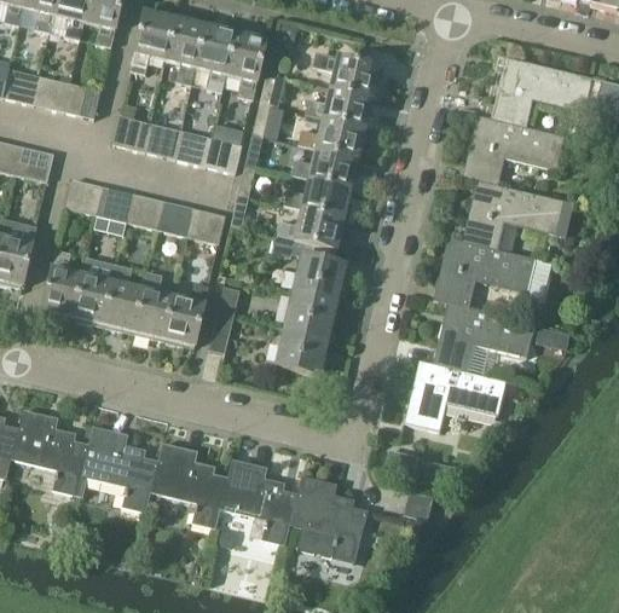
[(23,9),(24,0),(0,0),(0,3),(7,5),(3,22),(19,25),(23,9)]
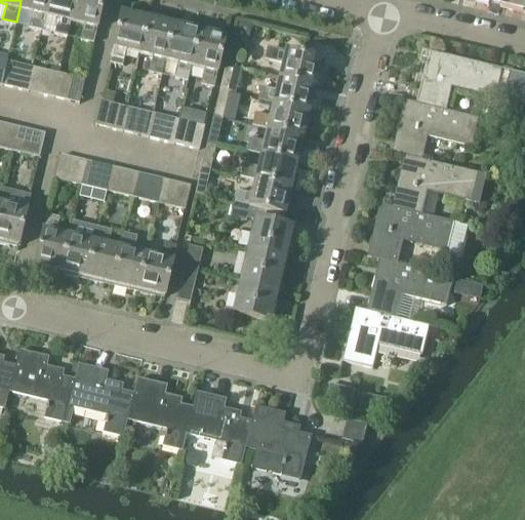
[(45,12),(48,0),(21,0),(19,7),(32,9),(29,25),(42,28),(45,12)]
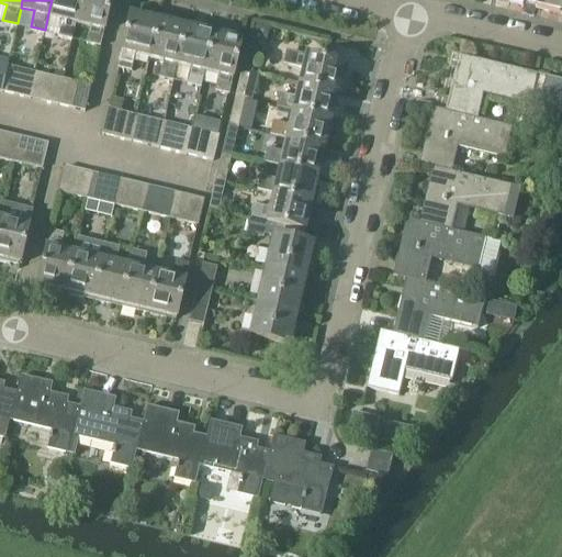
[(72,36),(76,21),(80,0),(52,0),(48,13),(63,18),(59,33),(72,36)]
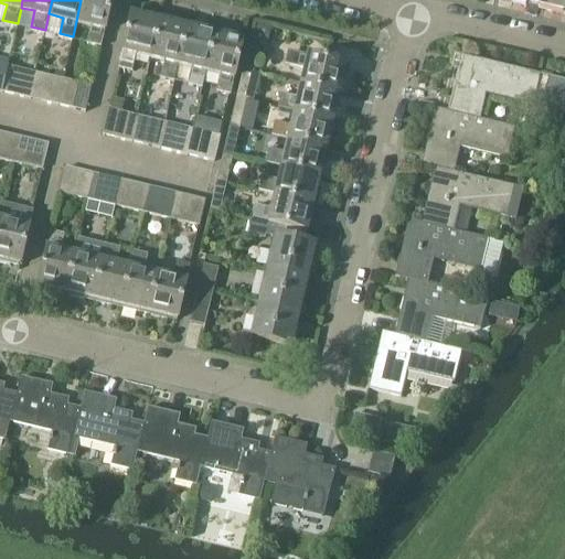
[(100,43),(110,0),(81,0),(76,21),(91,24),(87,40),(100,43)]
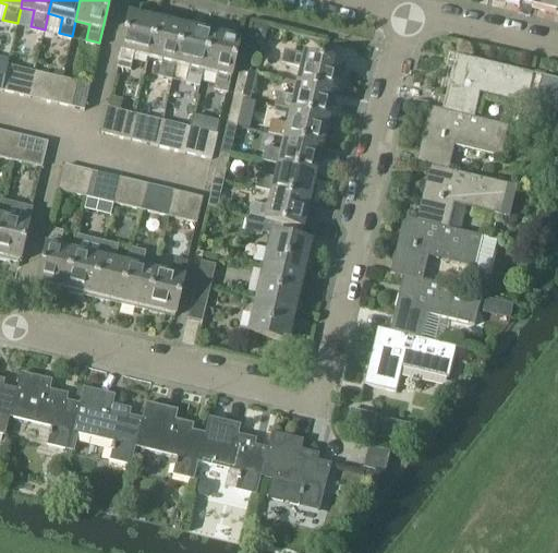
[(557,9),(557,0),(532,0),(532,3),(557,9)]
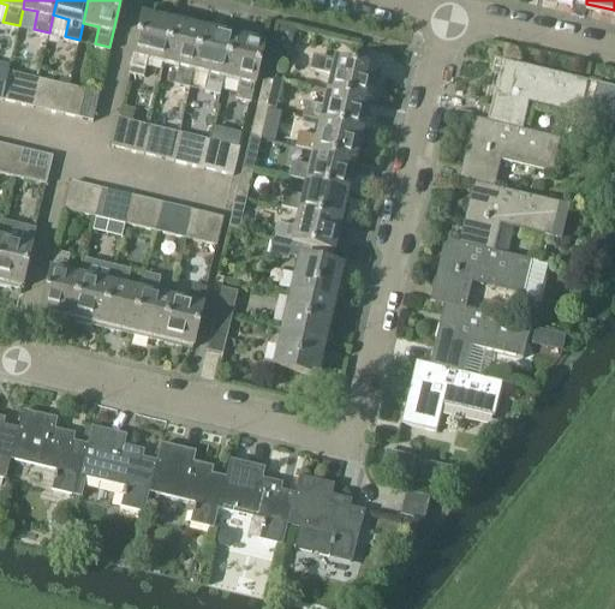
[(143,11),(130,70),(144,73),(148,55),(163,59),(172,18),(143,11)]
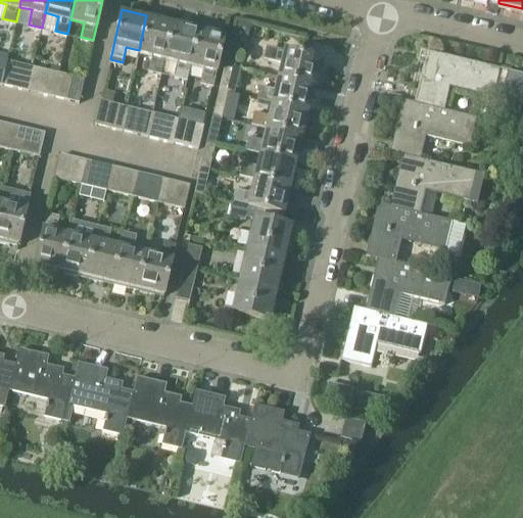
[(146,15),(139,50),(152,53),(148,68),(161,72),(164,56),(173,21),(146,15)]
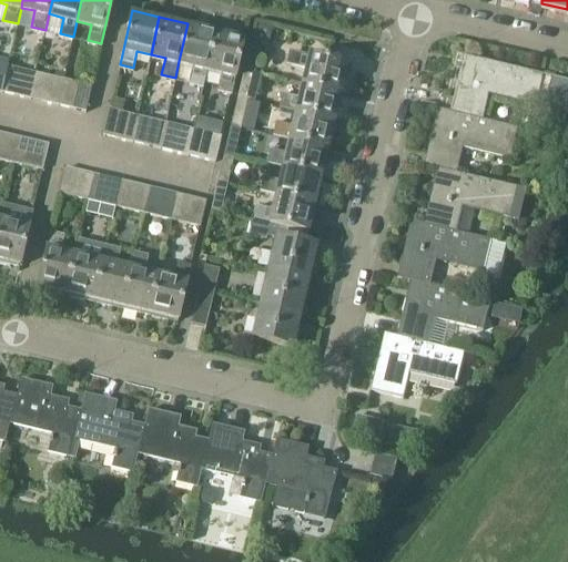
[(188,23),(179,61),(192,64),(189,81),(203,84),(206,68),(215,30),(188,23)]
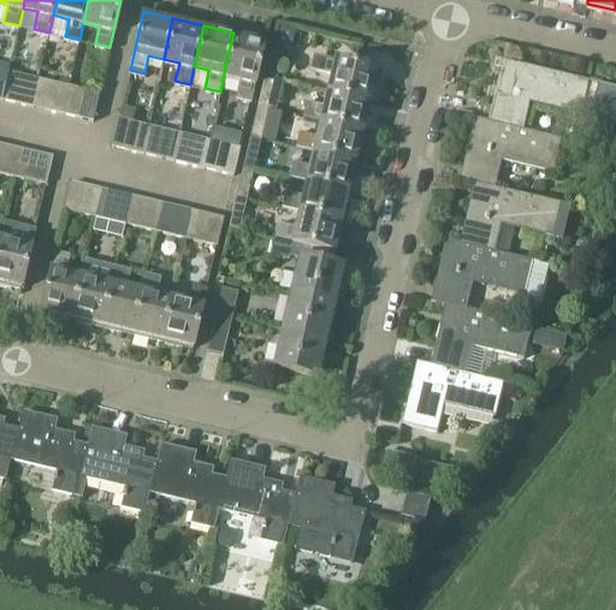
[(234,33),(224,73),(240,77),(236,95),(250,99),(265,40),(234,33)]
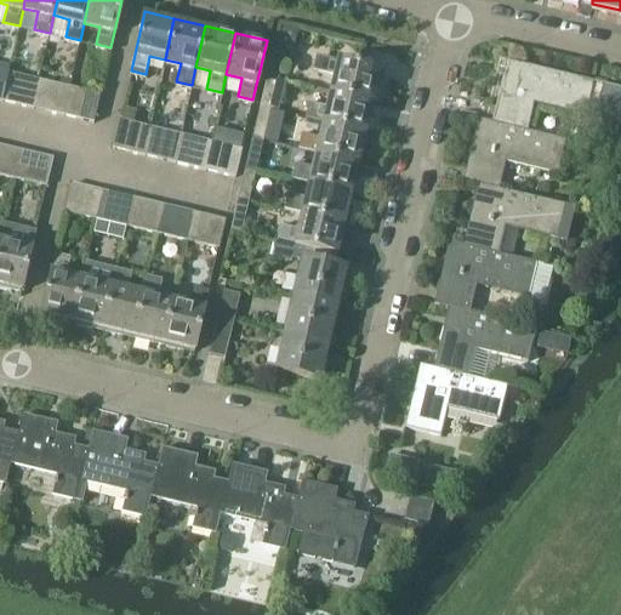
[(278,77),(285,45),(275,43),(267,74),(278,77)]
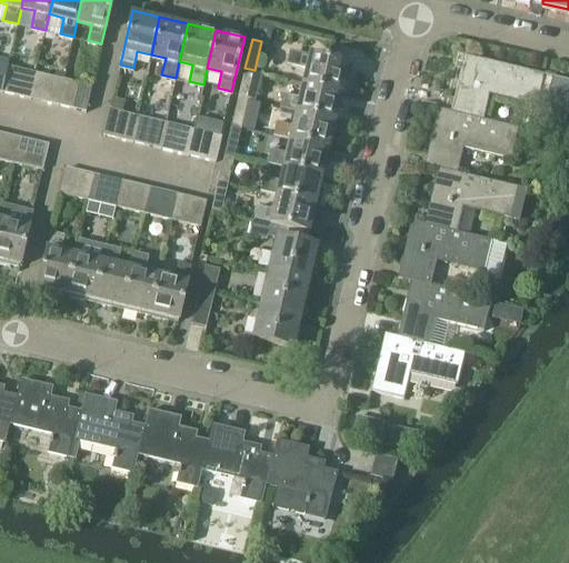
[(302,81),(341,90),(348,62),(295,48),(291,62),(306,66),(302,81)]
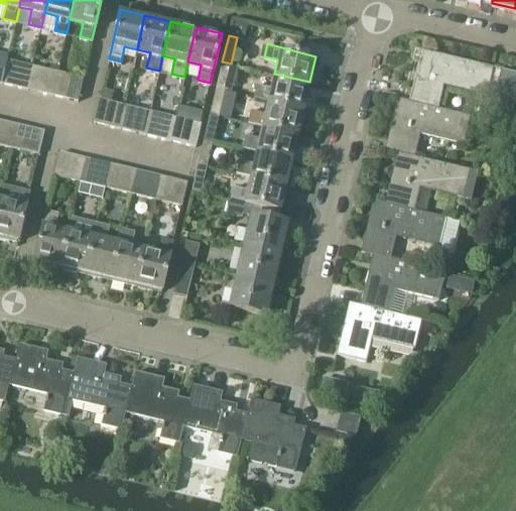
[(514,94),(515,86),(515,70),(421,47),(409,99),(438,106),(443,83),(487,93),(487,91),(501,95),(502,91),(514,94)]
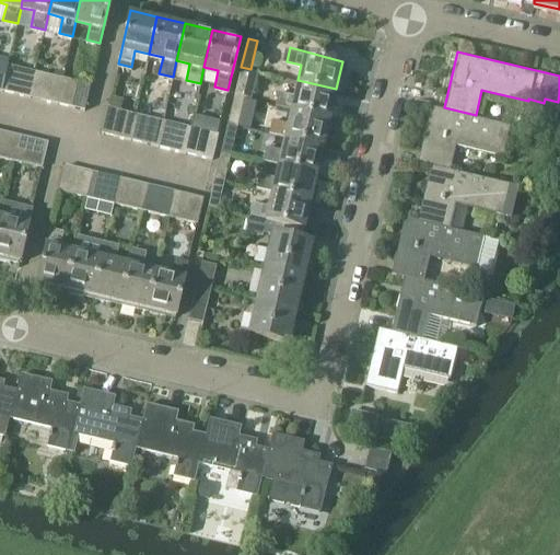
[(28,94),(35,69),(8,62),(1,88),(28,94)]
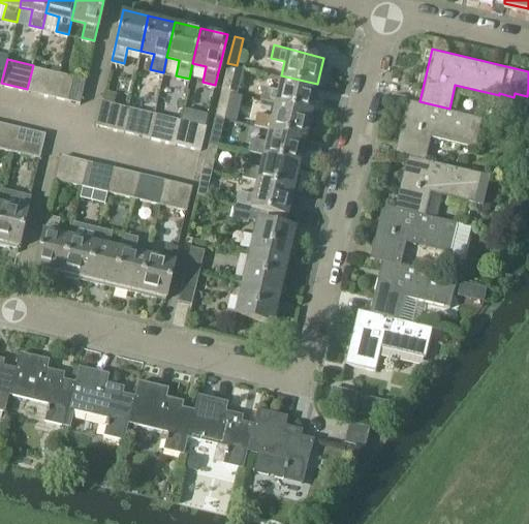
[(227,63),(221,88),(230,90),(237,65),(227,63)]
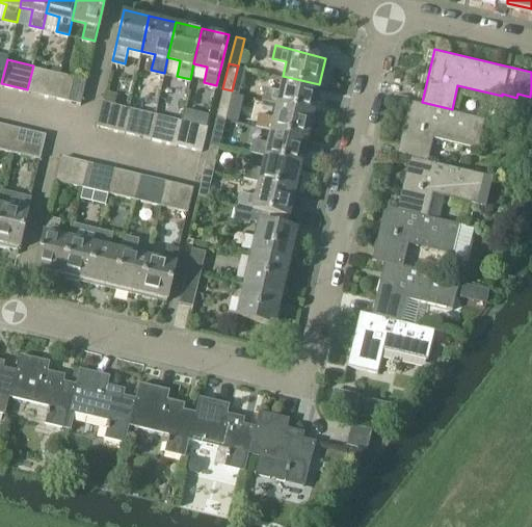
[(53,96),(59,71),(33,66),(27,89),(53,96)]
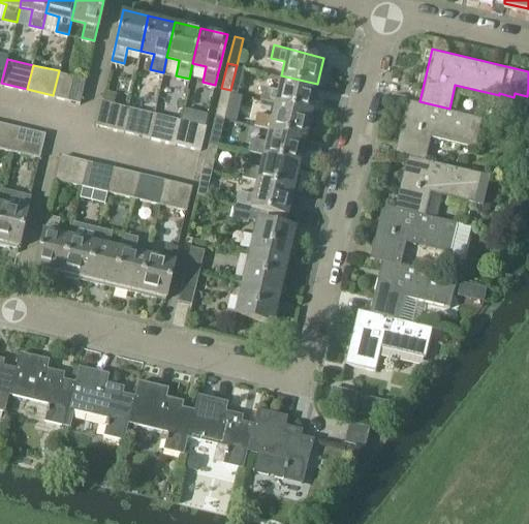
[(59,70),(53,95),(68,98),(73,74),(59,70)]
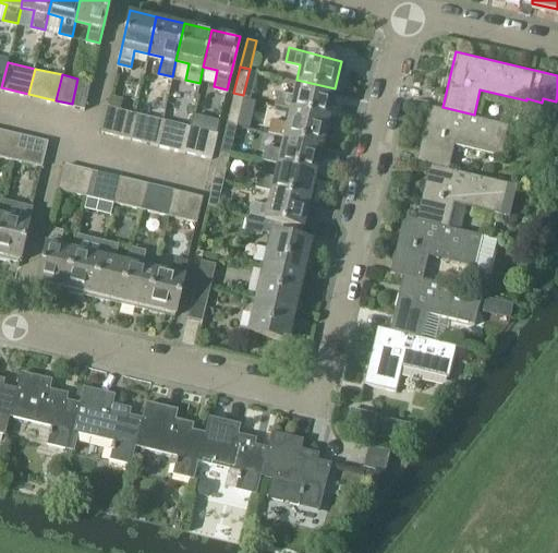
[(84,107),(91,81),(77,79),(72,104),(84,107)]
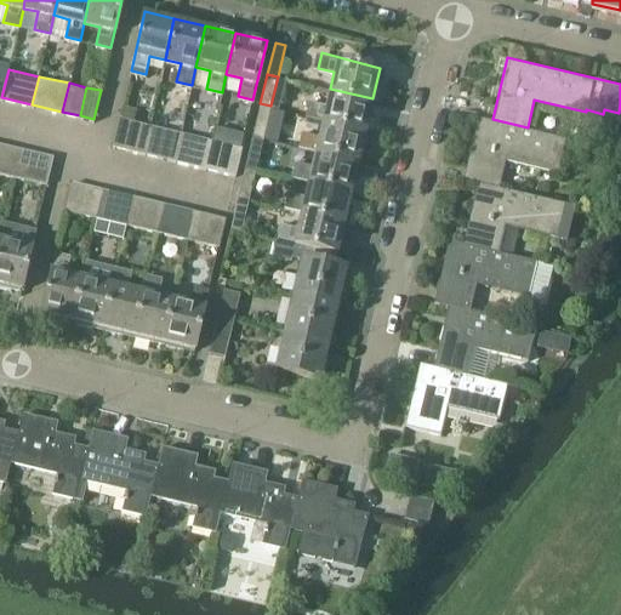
[(372,98),(330,89),(326,103),(309,98),(306,114),(323,119),(365,129),(372,98)]
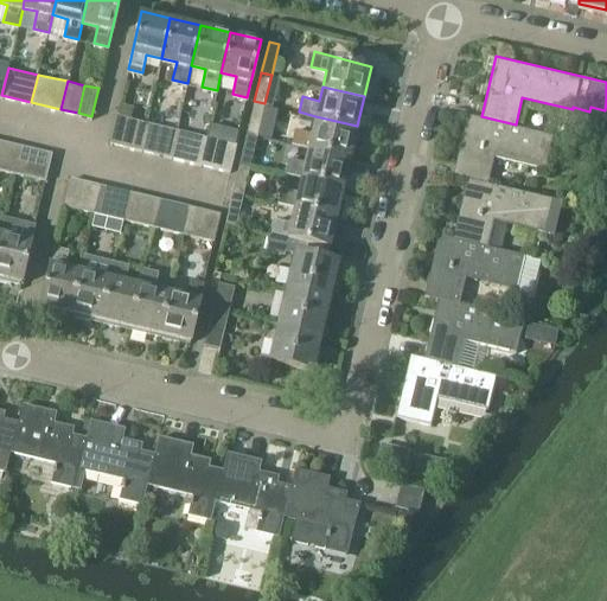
[(264,103),(254,101),(248,130),(257,133),(264,103)]
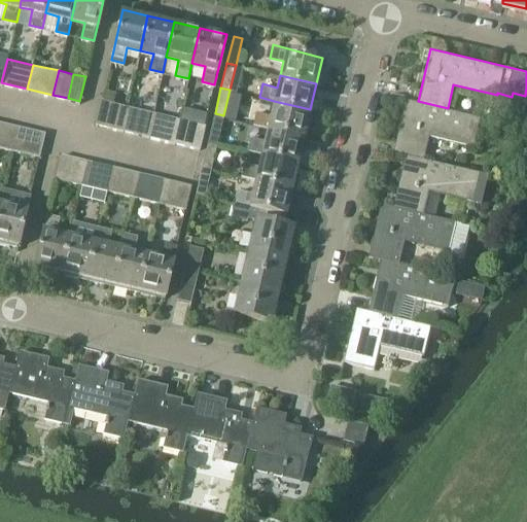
[(406,152),(423,158),(429,134),(472,144),(480,115),(448,108),(418,101),(406,98),(393,150),(406,152)]
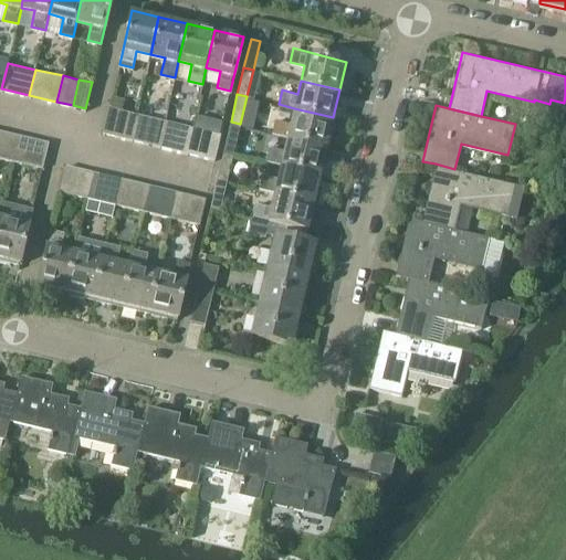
[(109,106),(103,131),(130,138),(136,113),(109,106)]
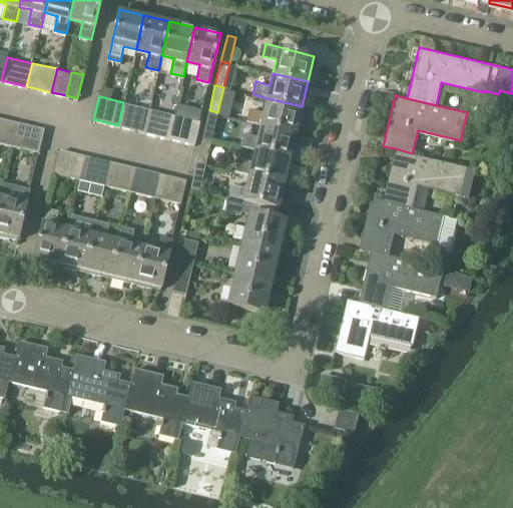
[(302,106),(267,98),(264,111),(249,107),(246,119),(261,122),(296,131),(302,106)]
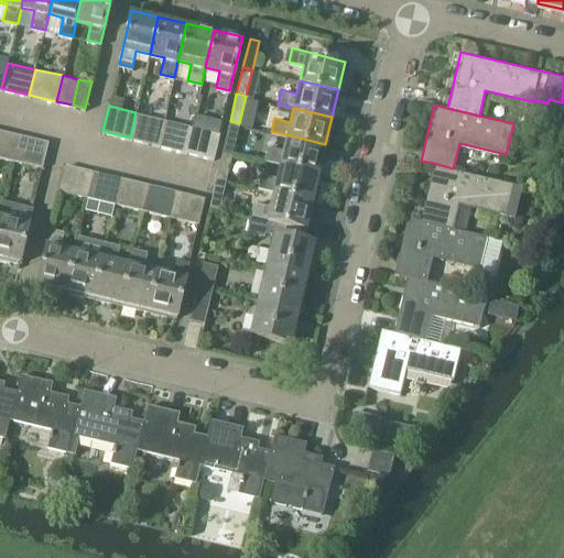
[(136,112),(130,138),(158,144),(164,119),(136,112)]
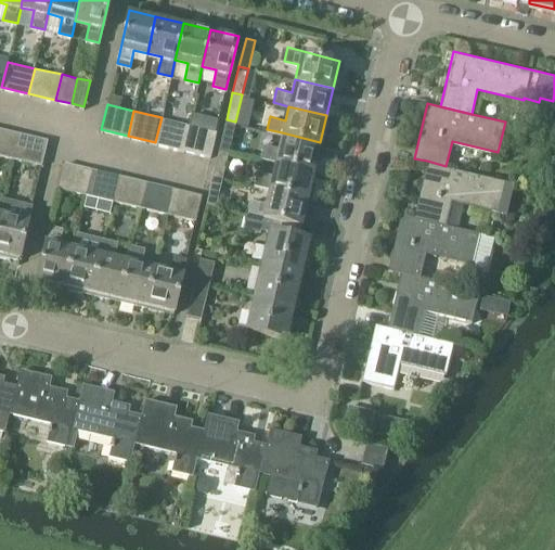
[(162,117),(155,142),(182,149),(189,124),(162,117)]
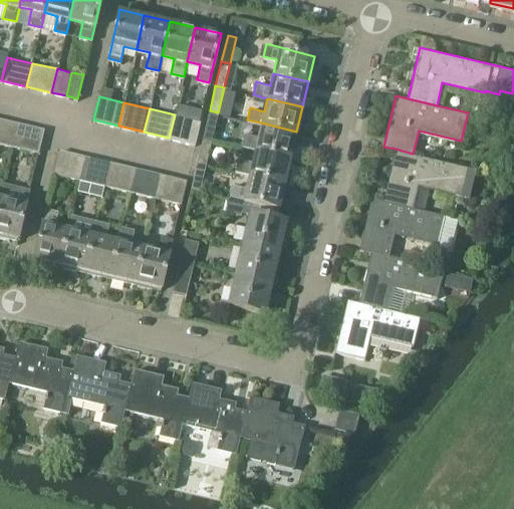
[(218,112),(210,110),(204,137),(213,139),(218,112)]
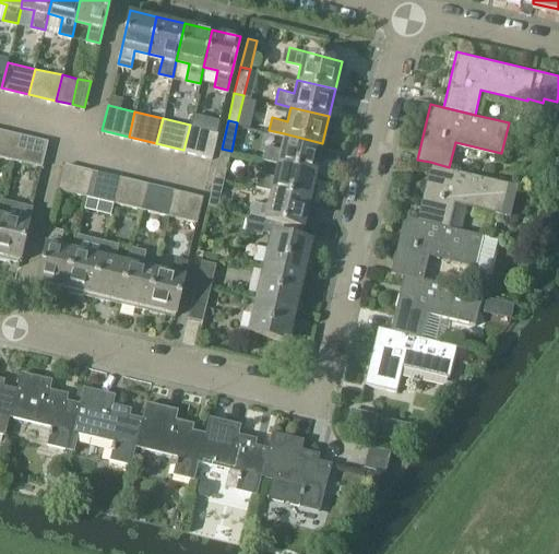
[(190,125),(183,150),(212,156),(217,131),(190,125)]
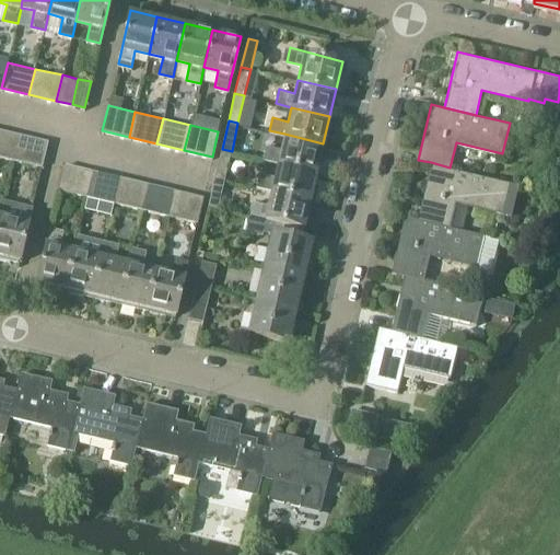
[(0,154),(13,158),(20,133),(0,127),(0,154)]
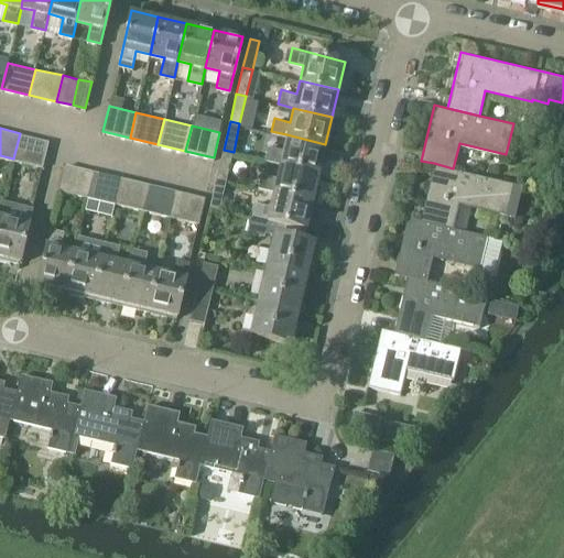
[(42,165),(47,141),(47,140),(20,133),(13,159),(42,165)]
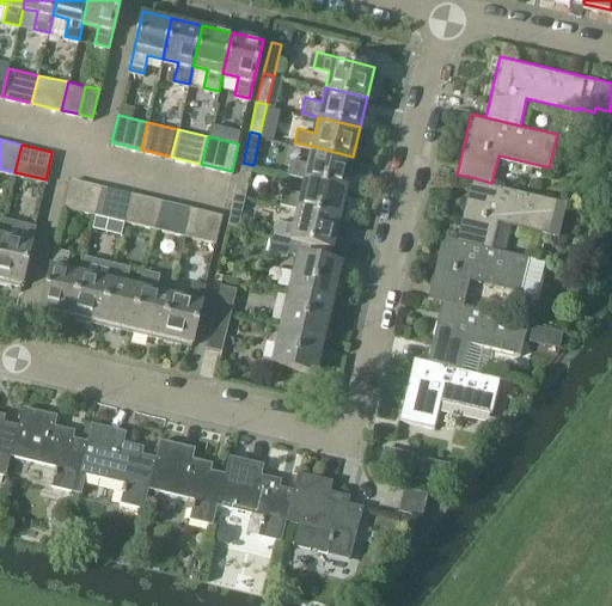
[(353,157),(311,146),(307,161),(291,158),(287,172),(304,176),(347,187),(353,157)]
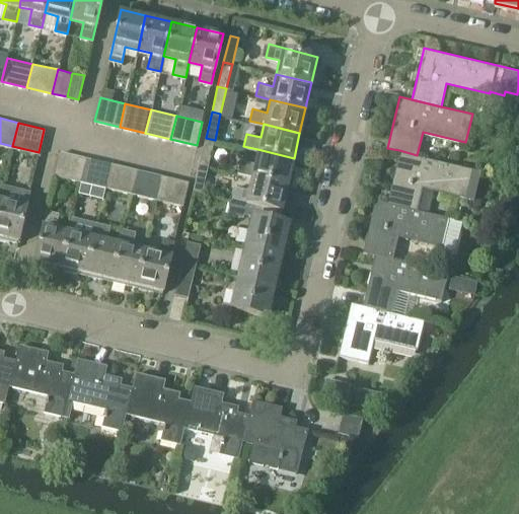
[(215,140),(206,138),(200,162),(209,164),(215,140)]
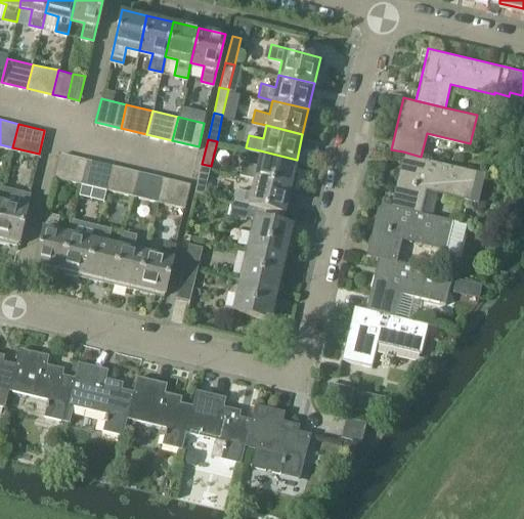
[(254,176),(291,185),(297,160),(260,150),(257,164),(243,160),(239,173),(254,176)]
